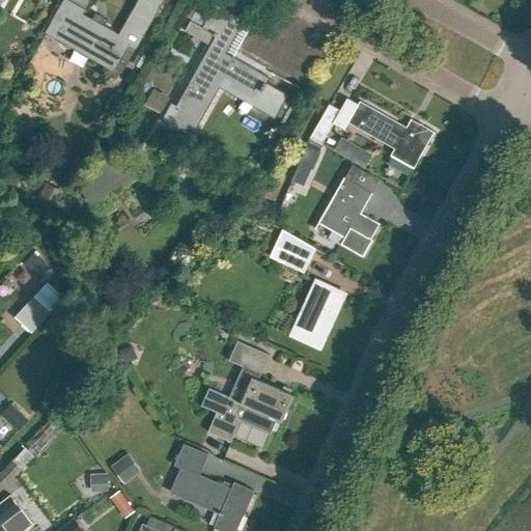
[(136,51),(163,1),(161,0),(139,0),(119,36),(101,26),(104,22),(93,16),(91,20),(83,16),(85,10),(66,0),(62,0),(45,33),(113,72),(127,46),(136,51)]
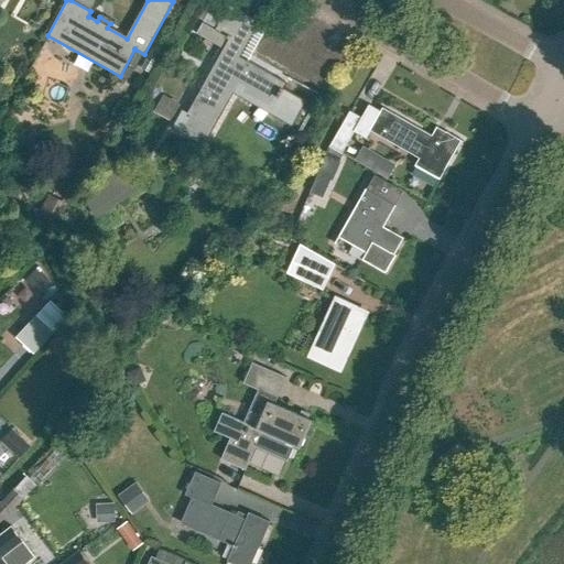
[(272,105),(285,83),(238,57),(258,23),(228,7),(214,31),(201,23),(195,34),(223,50),(176,131),(199,144),(229,91),(231,93),(236,85),(272,105)]
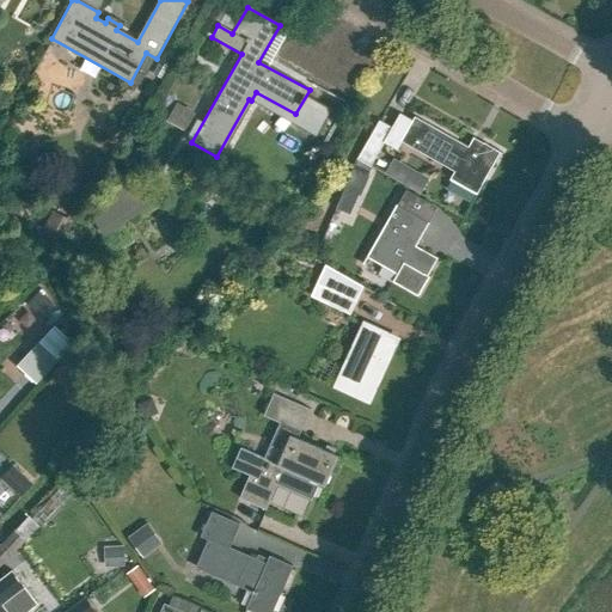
[(188,127),(195,108),(177,102),(170,122),(188,127)]
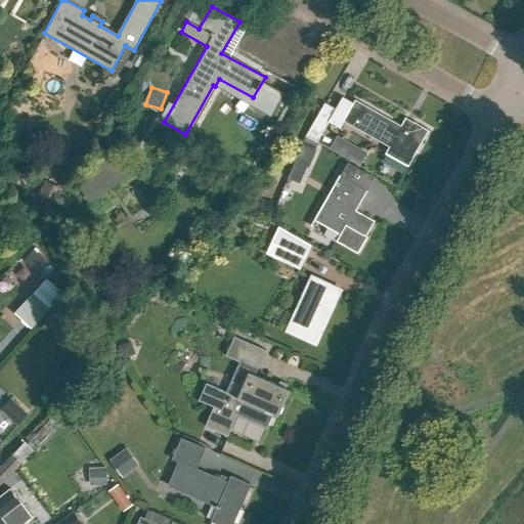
[(334,111),(328,123),(338,129),(342,121),(389,147),(385,155),(386,155),(387,154),(407,165),(406,166),(407,167),(427,132),(428,133),(429,132),(412,123),(412,124),(409,129),(402,124),(405,119),(404,119),(399,127),(354,100),(352,104),(341,98),(334,111)]
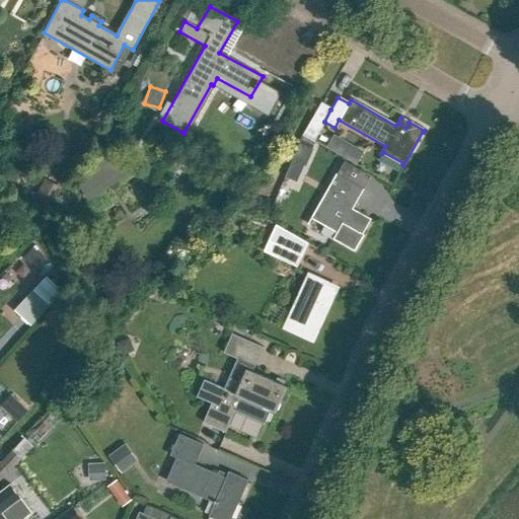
[(313,117),(302,137),(312,143),(324,122),(330,109),(320,103),(313,117)]
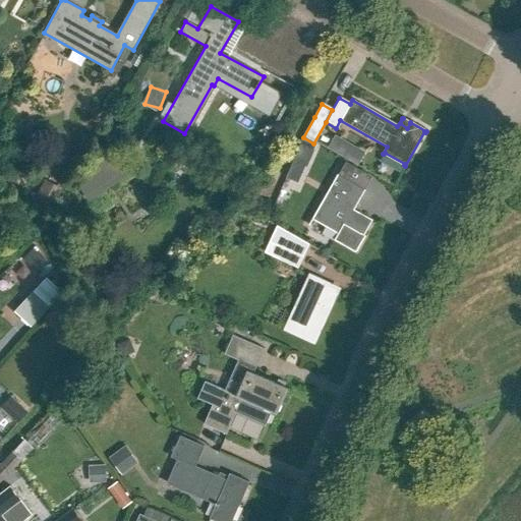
[(329,151),(363,160),(367,145),(333,134),(329,151)]
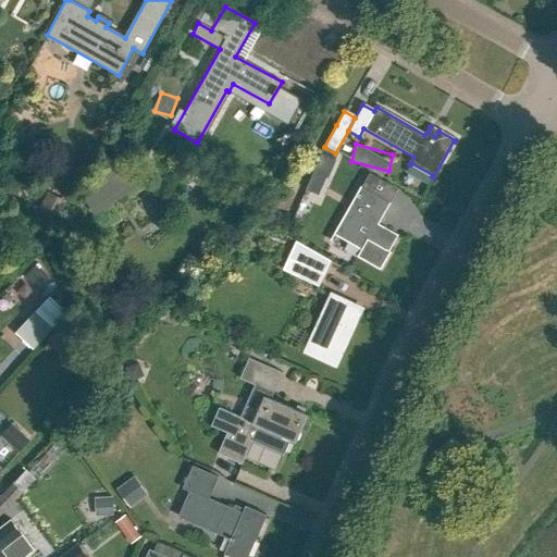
[(309,186),(323,192),(334,160),(320,155),(309,186)]
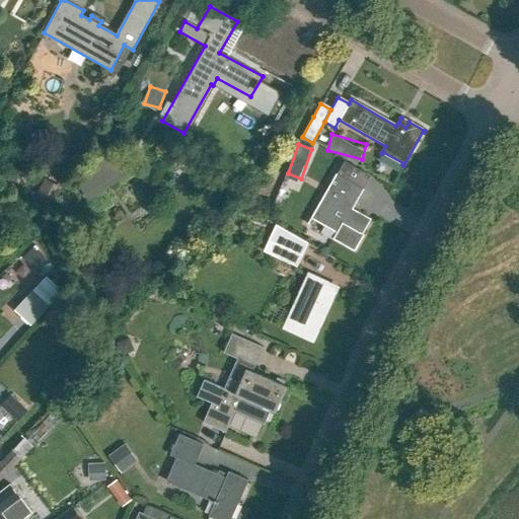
[(127,162),(119,151),(73,181),(81,193),(90,187),(86,180),(113,163),(117,169),(127,162)]
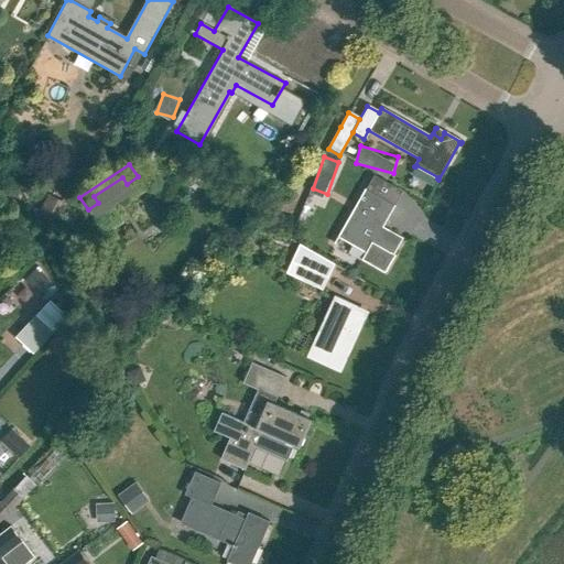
[(389,218),(396,206),(365,188),(337,238),(366,253),(361,260),(384,272),(403,239),(382,227),(378,234),(365,226),(375,209),(389,218)]
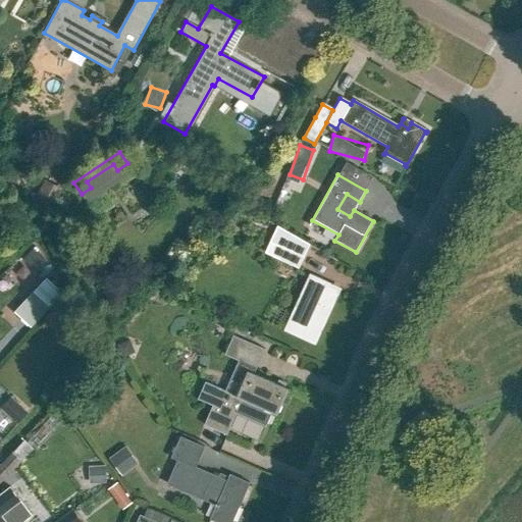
[(57,204),(64,188),(45,178),(37,195),(57,204)]
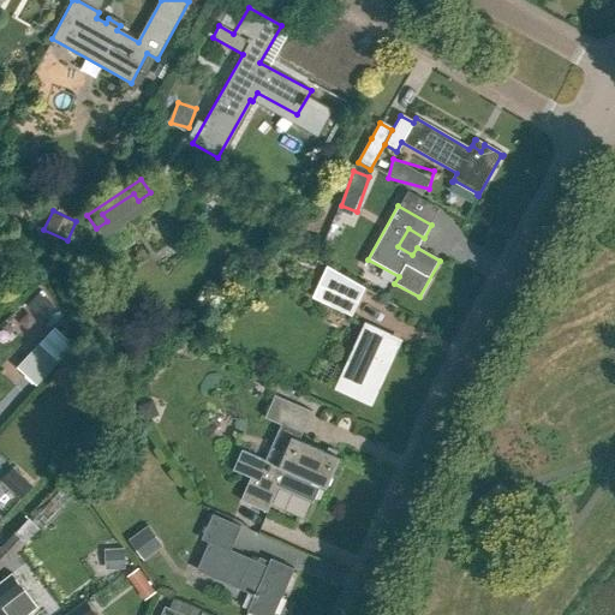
[(312,298),(352,316),(365,288),(327,266),(312,298)]
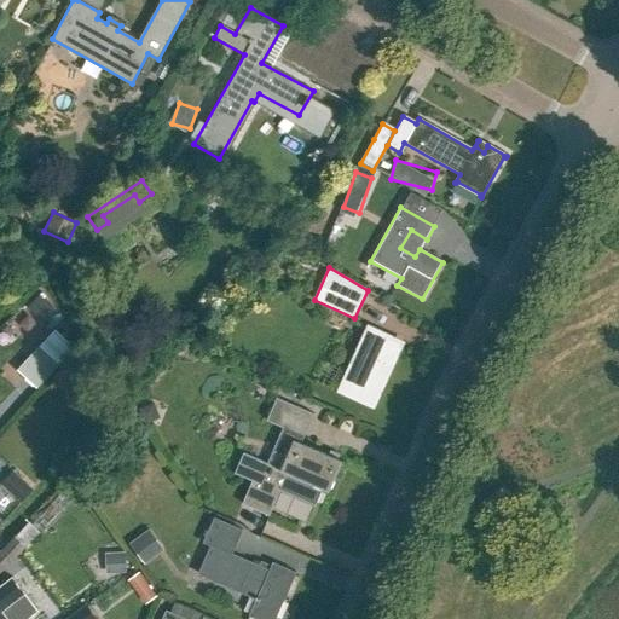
[(374,406),(398,356),(387,350),(392,339),(369,328),(340,392),(374,406)]
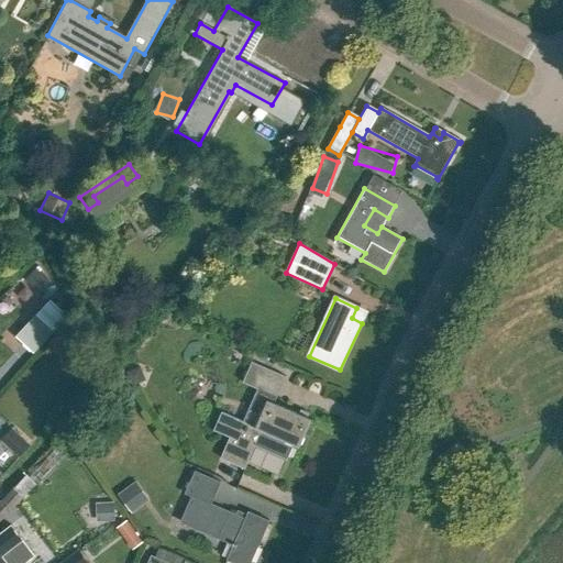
[(36,315),(15,337),(34,354),(55,331),(36,315)]
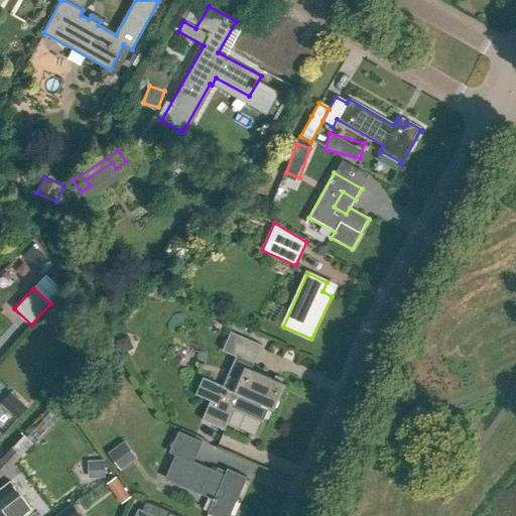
[(67,294),(44,314),(58,331),(81,309),(67,294)]
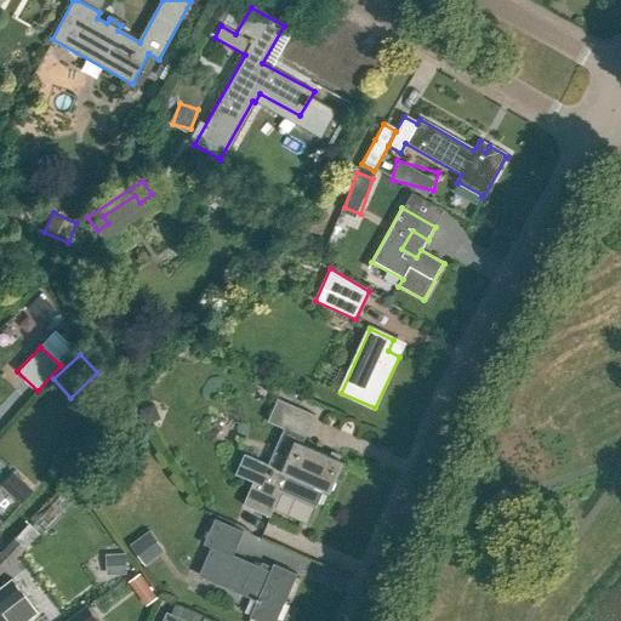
[(269,517),(281,491),(317,507),(324,490),(330,493),(343,461),(302,443),(314,415),(278,399),(267,422),(284,429),(275,448),(290,454),(281,471),(245,455),(235,474),(254,483),(244,506),(269,517)]
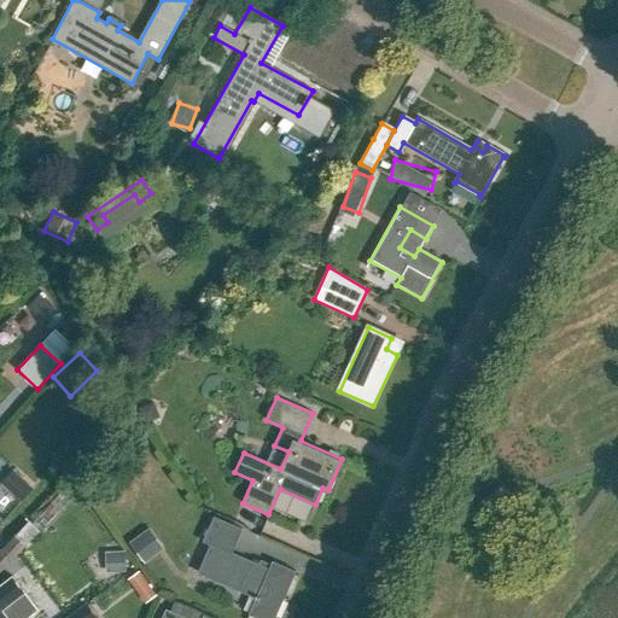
[(33,488),(12,471),(1,484),(21,501),(33,488)]
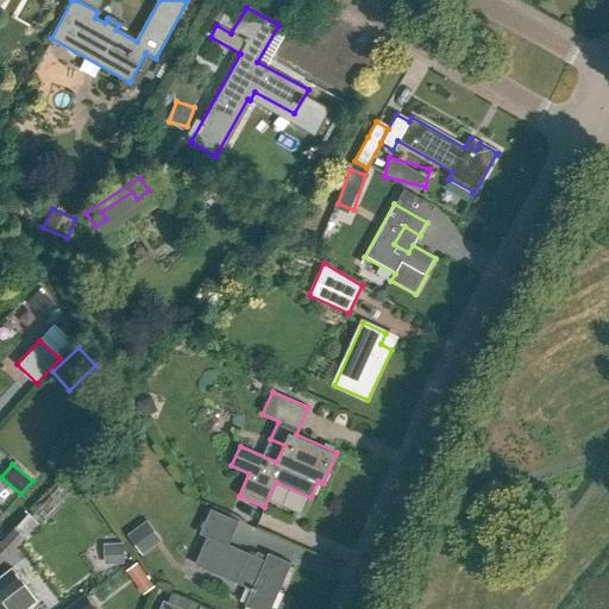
[(265,608),(271,608),(292,564),(268,553),(264,562),(228,545),(239,521),(212,509),(201,534),(207,537),(195,564),(208,570),(212,563),(237,573),(233,582),(252,590),(246,601),(265,608)]
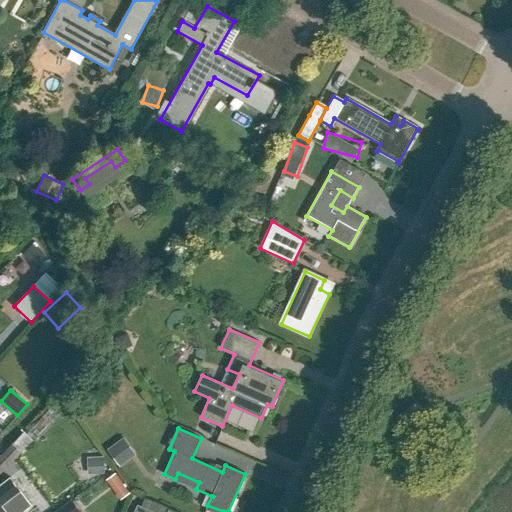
[(0,474),(32,441),(24,433),(0,457),(0,474)]
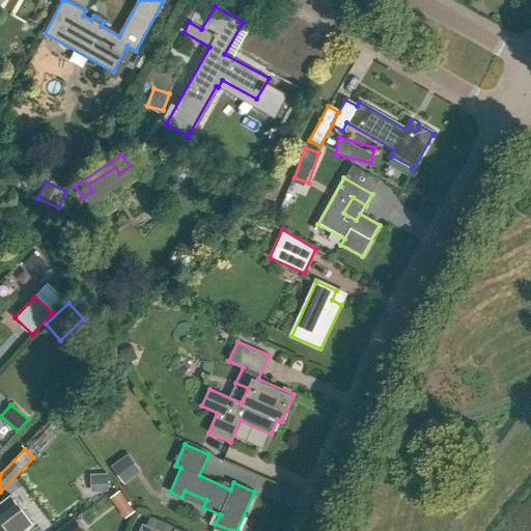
[(126,481),(142,469),(130,452),(112,465),(126,481)]
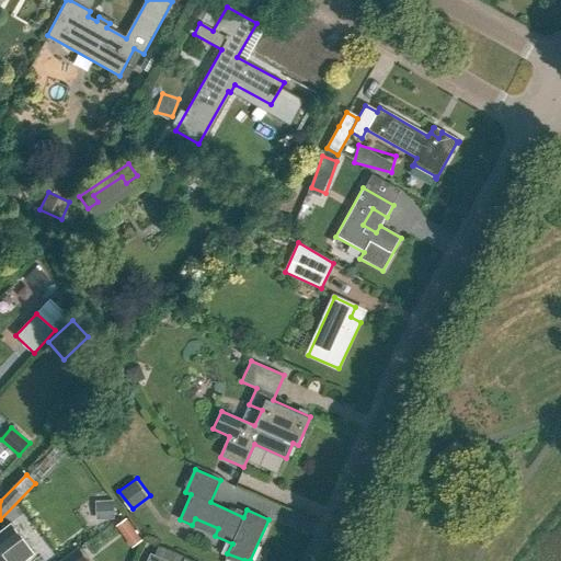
[(96,521),(115,519),(114,501),(95,502),(96,521)]
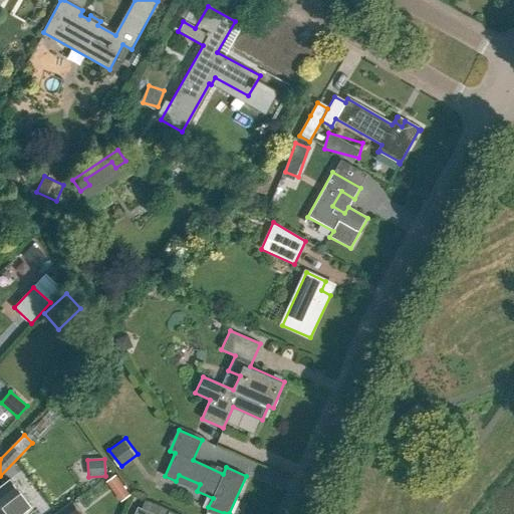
[(120,500),(131,494),(117,474),(108,479),(120,500)]
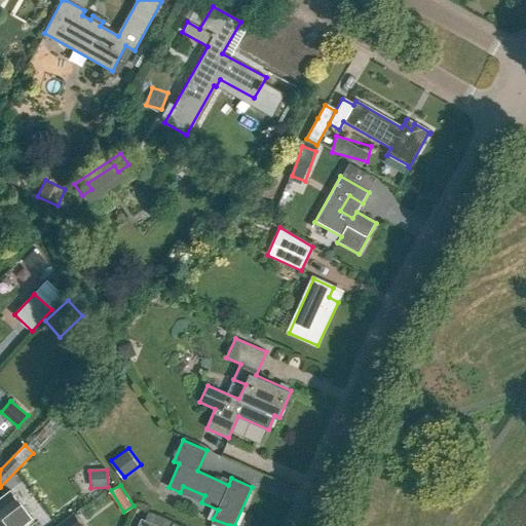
[(0,498),(0,525),(25,525),(33,520),(11,491),(0,498)]
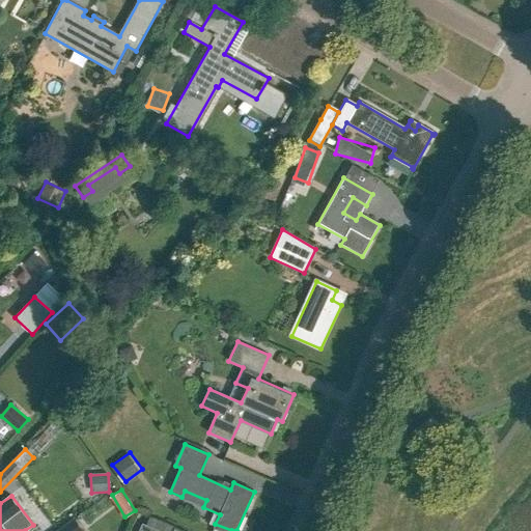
[(173,530),(174,528),(149,516),(146,524),(143,523),(138,530),(173,530)]
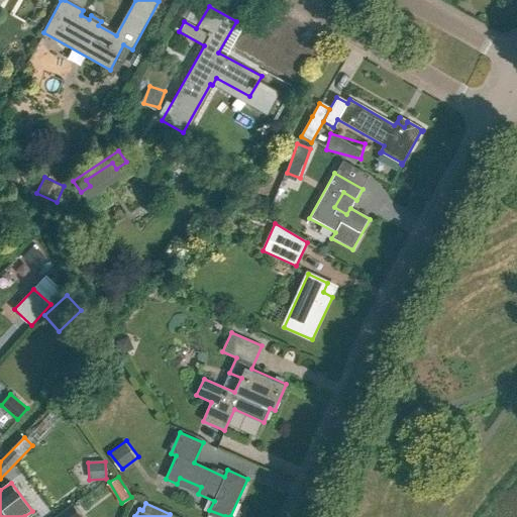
[(81,516),(73,505),(56,516),(81,516)]
